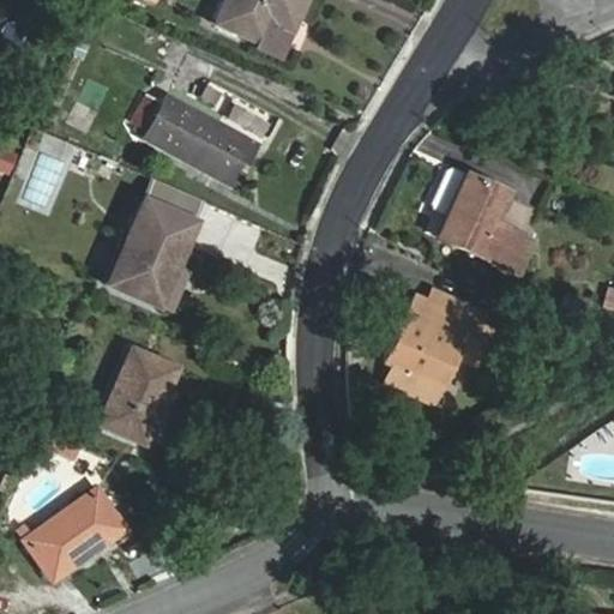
[(289,31),(302,0),(226,0),(216,24),(258,43),(268,22),(289,31)]
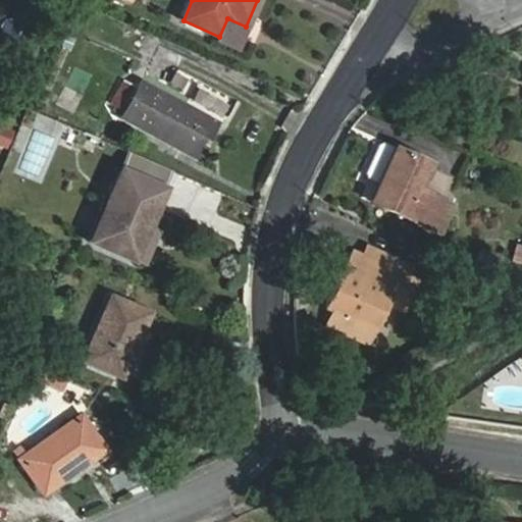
[(123,79),(109,104),(122,111),(137,86),(123,79)]
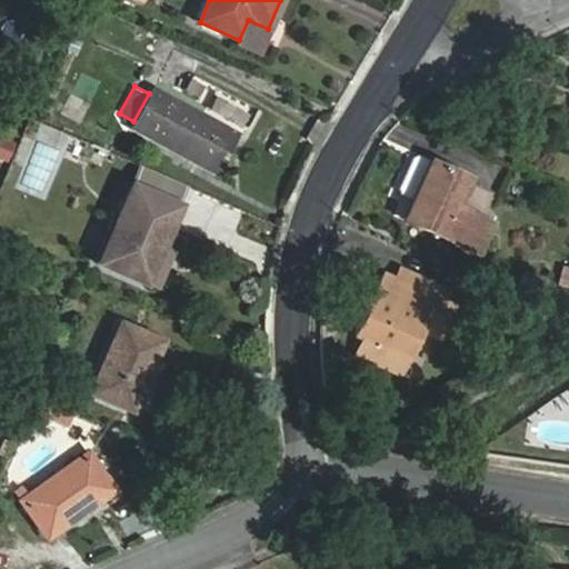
[(216,175),(238,135),(155,89),(133,129),(216,175)]
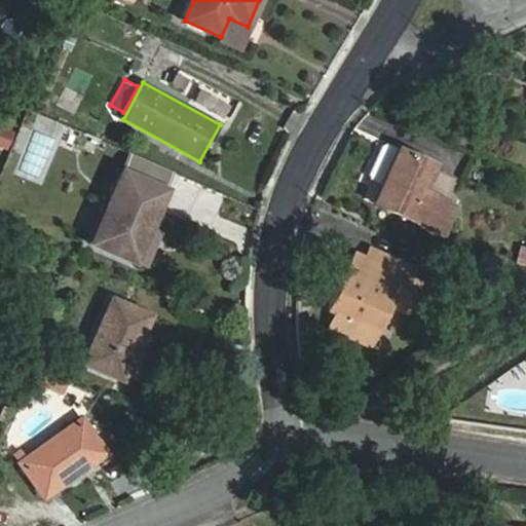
[(0,147),(8,151),(16,134),(1,126),(0,126),(0,147)]
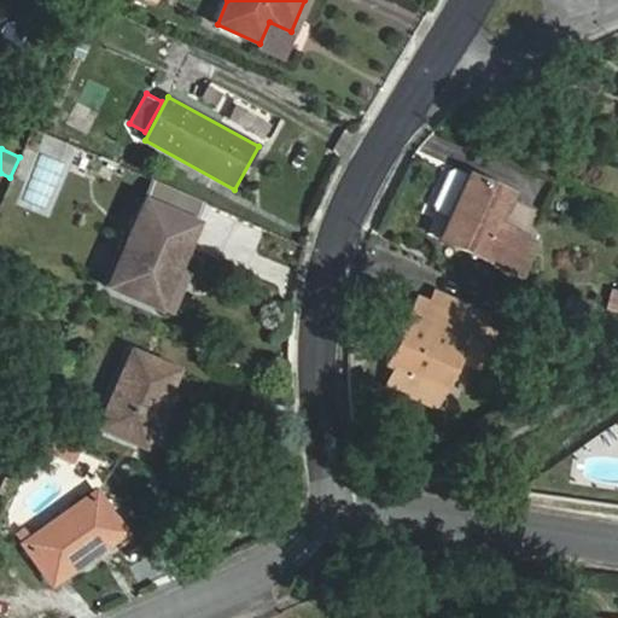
[(128,172),(109,163),(101,178),(122,186),(128,172)]
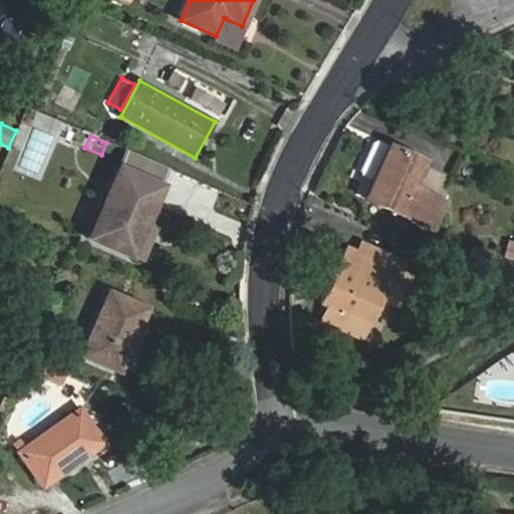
[(373,181),(390,146),(380,142),(375,144),(363,172),(365,177),(373,181)]
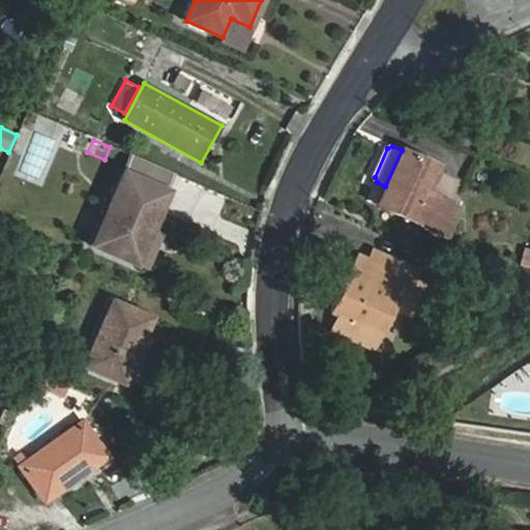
[(425,193),(438,167),(402,150),(385,186),(377,205),(447,237),(461,208),(425,193)]
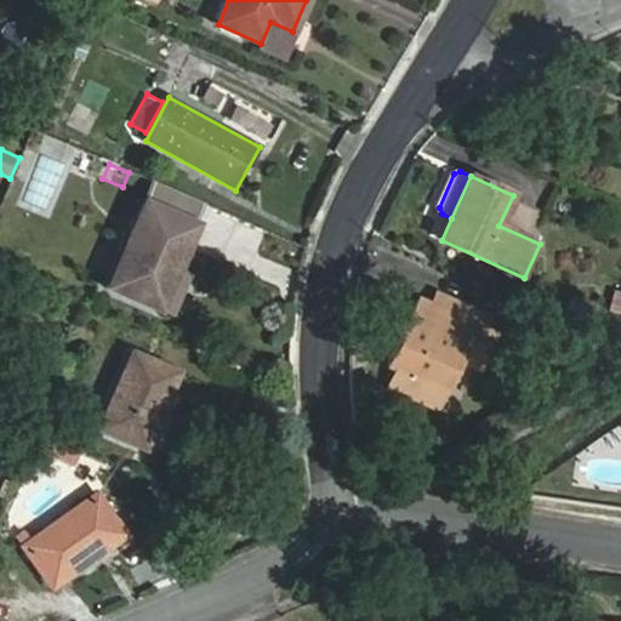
[(194,226),(144,204),(108,289),(158,311),(194,226)]
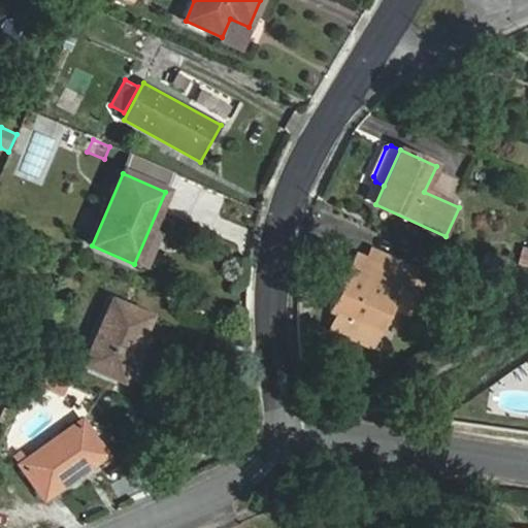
[(527,265),(527,248),(522,248),(519,264),(527,265)]
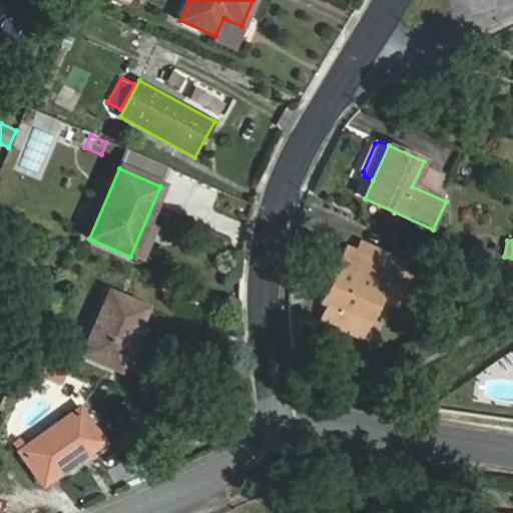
[(401,272),(405,263),(362,242),(358,252),(347,248),(322,304),(367,324),(392,268),(401,272)]
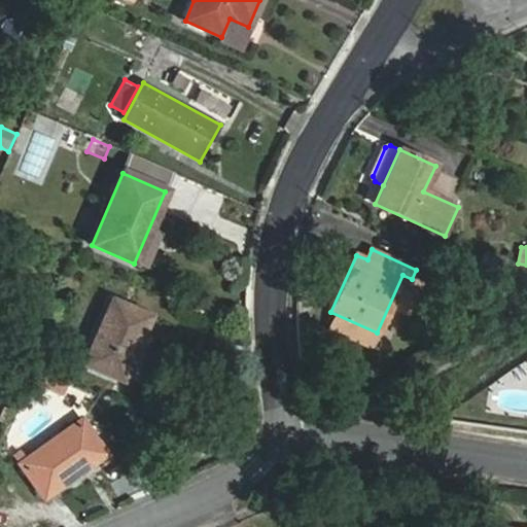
[(123,380),(149,317),(112,302),(85,364),(123,380)]
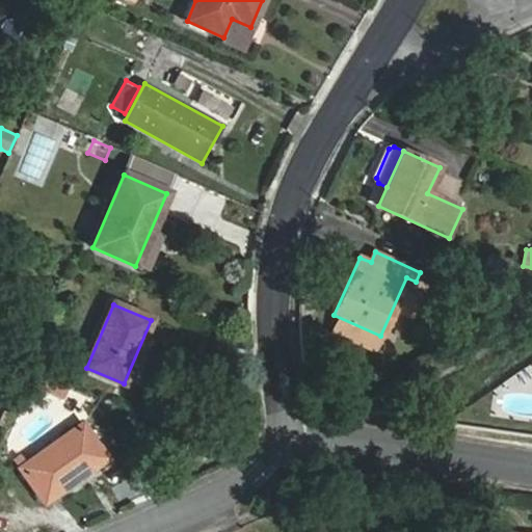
[(40,386),(59,394),(64,380),(46,372),(40,386)]
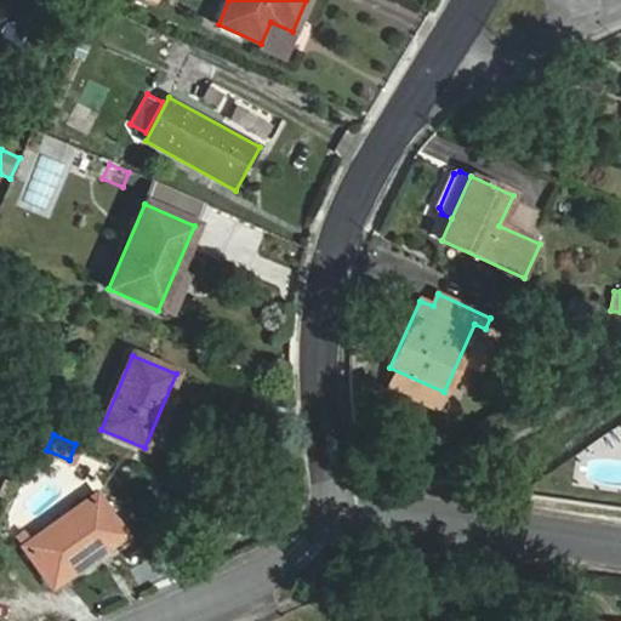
[(125,535),(97,495),(23,547),(52,587),(125,535)]
